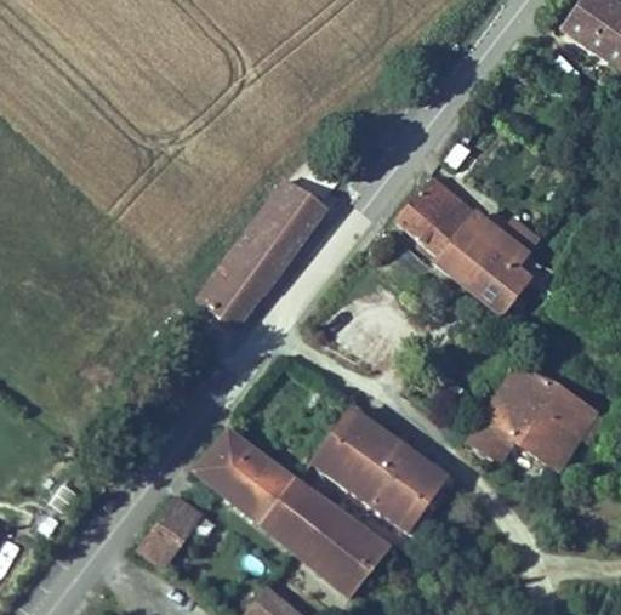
[(620,4),(614,0),(577,0),(559,28),(620,69),(620,4)]
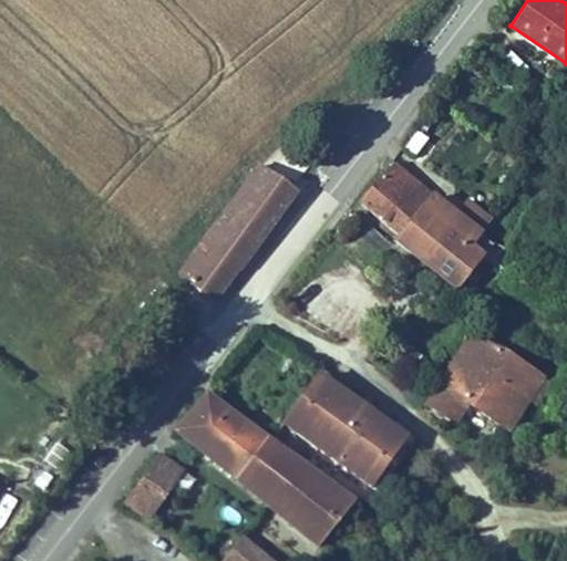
[(424,121),(415,114),(402,131),(411,138),(424,121)]
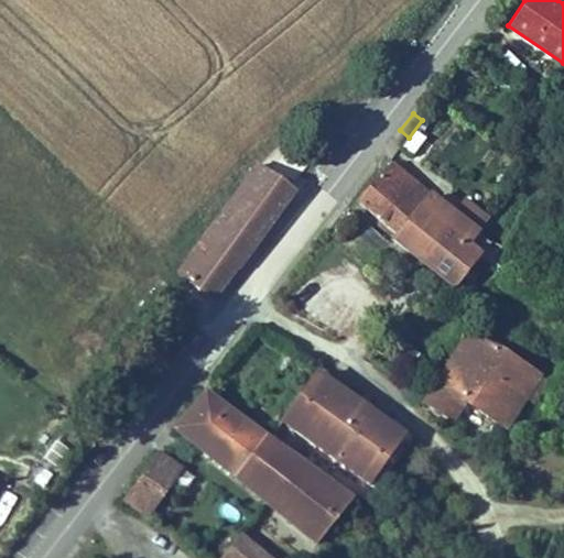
[(485,252),(474,243),(485,229),(483,228),(455,207),(390,157),(356,201),(398,233),(393,239),(457,288),(485,252)]
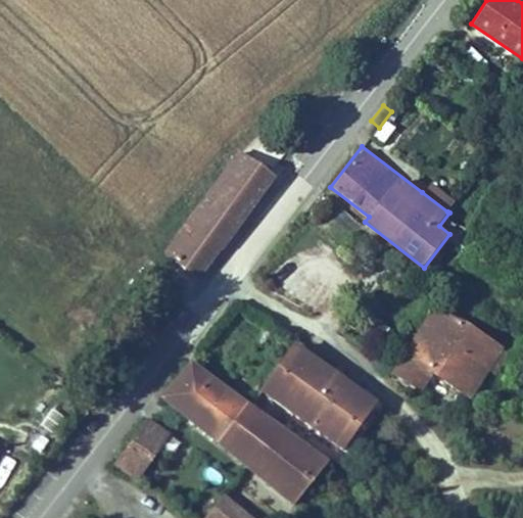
[(239,147),(162,248),(199,276),(276,176),(239,147)]
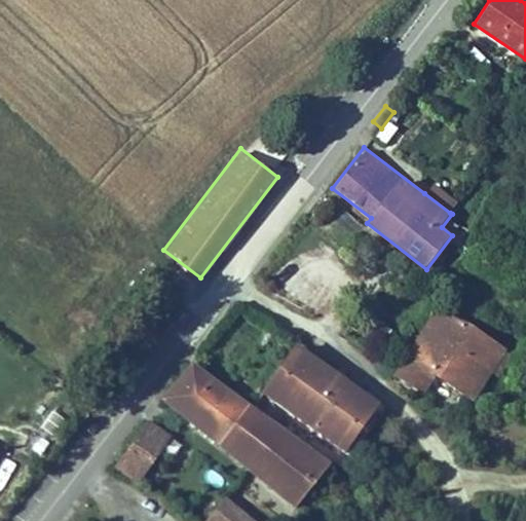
[(424,193),(450,213),(460,199),(435,181),(424,193)]
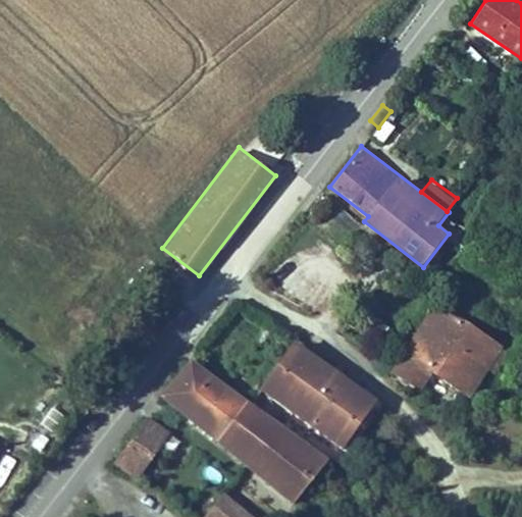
[(433,303),(390,372),(421,392),(431,374),(471,399),(490,369),(504,348),(505,347),(433,303)]
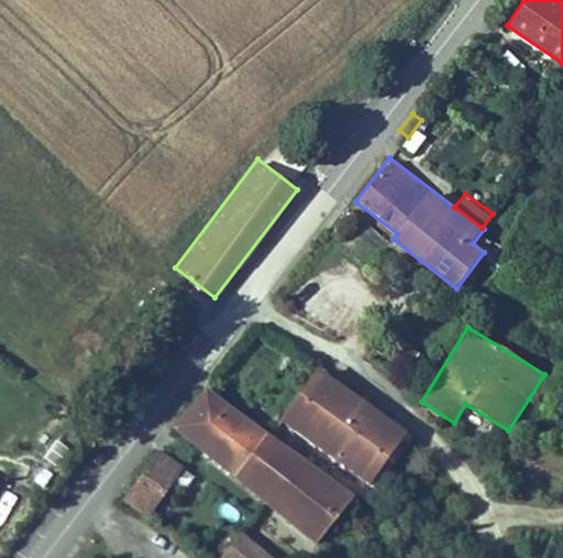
[(408,433),(316,367),(272,429),(364,495),(408,433)]
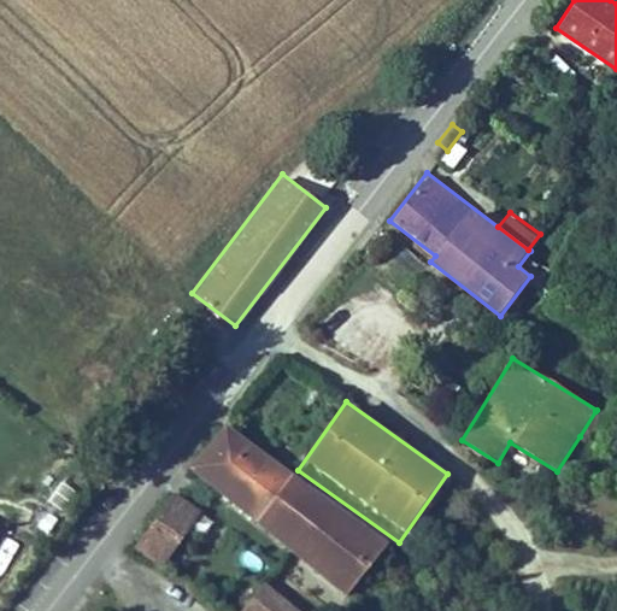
[(604,416),(595,411),(580,436),(588,441),(604,416)]
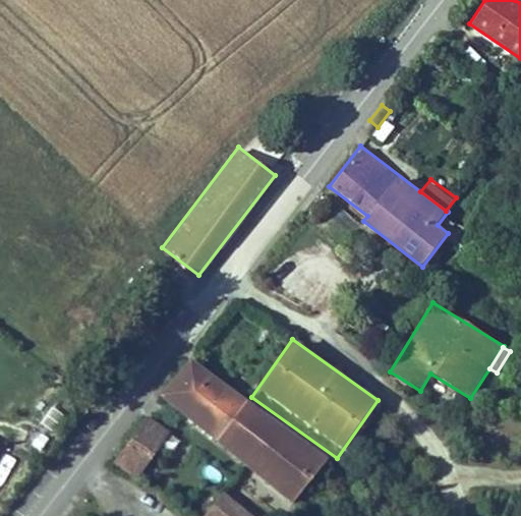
[(217,441),(248,399),(190,358),(160,394),(217,441)]
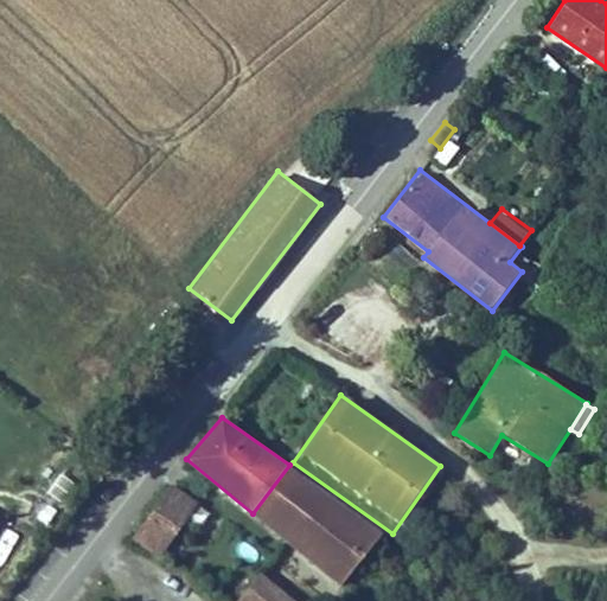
[(384,532),(289,465),(253,513),(344,586),(384,532)]
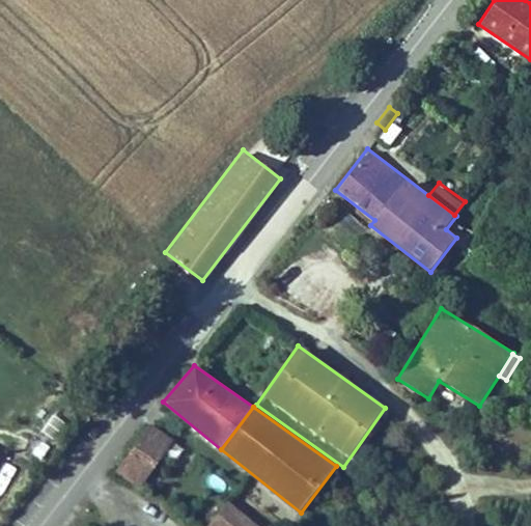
[(150,421),(116,467),(141,486),(175,440),(150,421)]
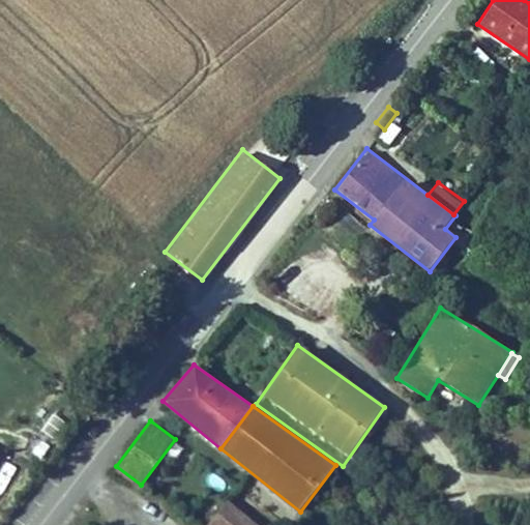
[(259,524),(226,500),(206,524),(259,524)]
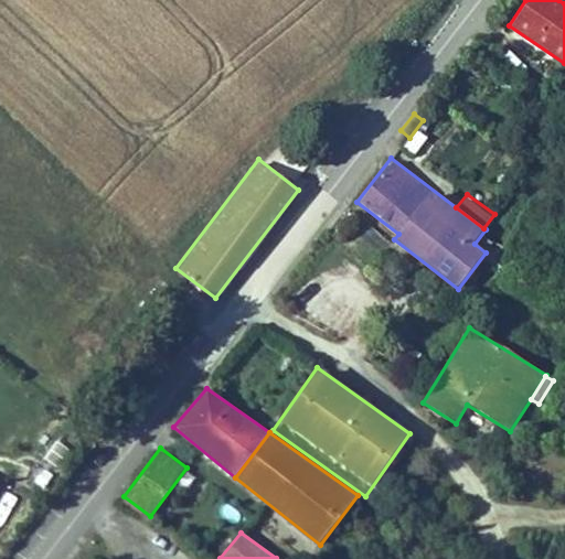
All buildings are outlined.
